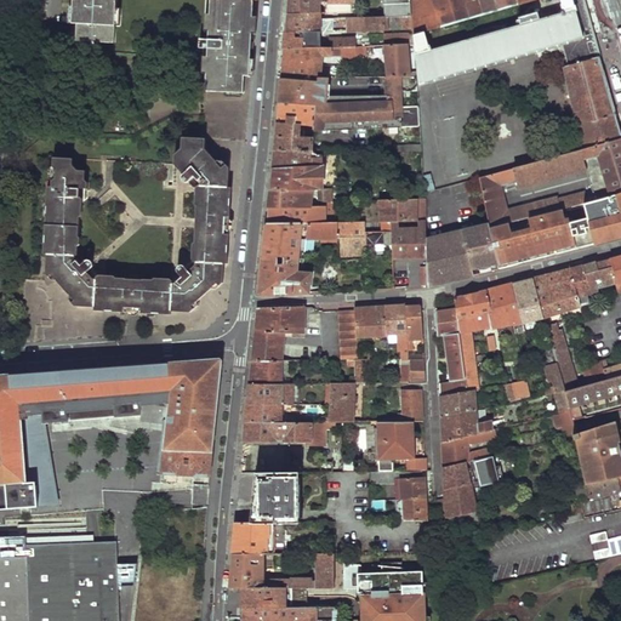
[(72,0),(69,38),(113,41),(114,0),(209,0),(204,89),(243,91),(243,74),(250,74),(254,17),(254,0),(72,0)]
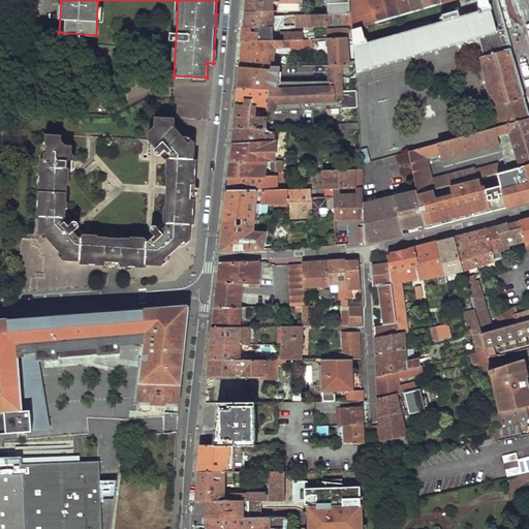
[(245,0),(245,3),(245,12),(270,11),(278,11),(278,9),(278,6),(271,6),(270,0),(245,0)]
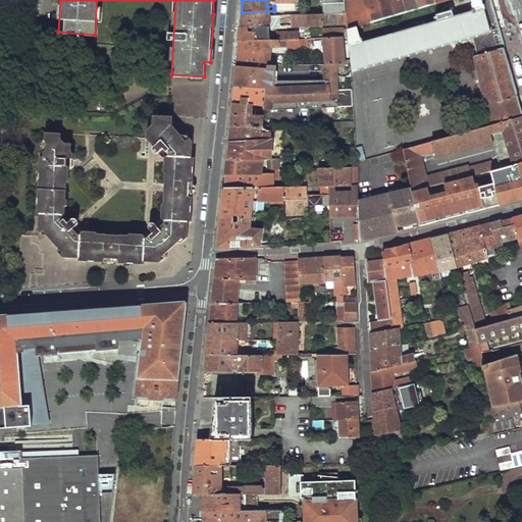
[(296,0),(274,0),(274,6),(274,9),(297,9),(296,0)]
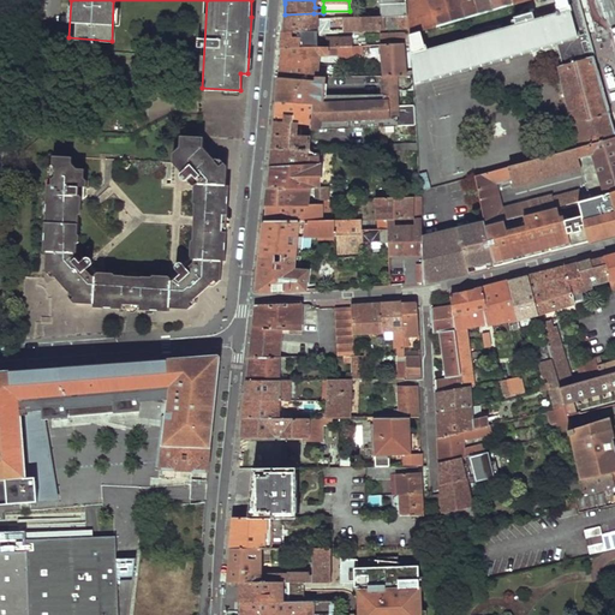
[(405,1),(404,0),(380,0),(380,16),(383,16),(404,15),(406,15),(405,1)]
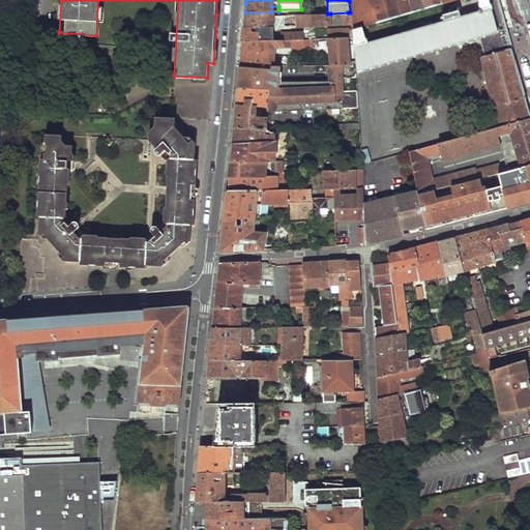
[(352,0),(349,1),(350,12),(352,29),(362,26),(458,0),(352,0)]
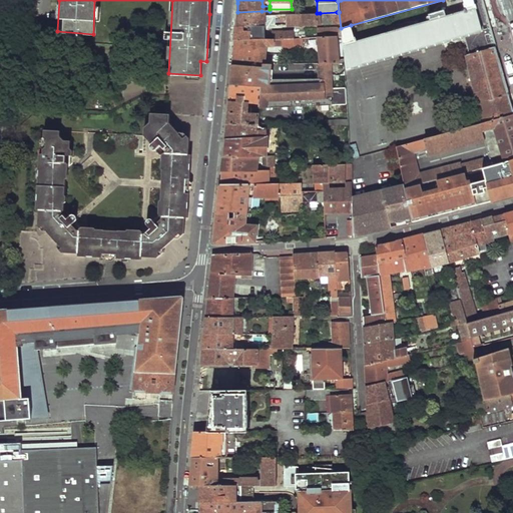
[(356,36),(353,36),(351,25),(341,28),(341,30),(342,36),(346,60),(347,62),(347,68),(467,35),(483,31),(481,23),(489,21),(482,0),(460,0),(464,11),(356,41),(356,36)]
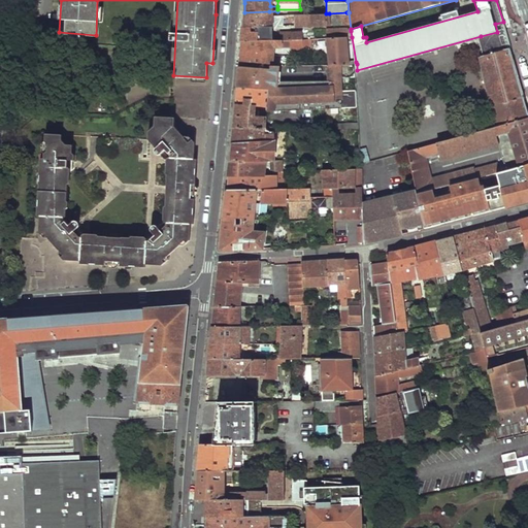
[(243,21),(242,27),(273,26),(273,14),(270,14),(269,11),(244,12),(243,21)]
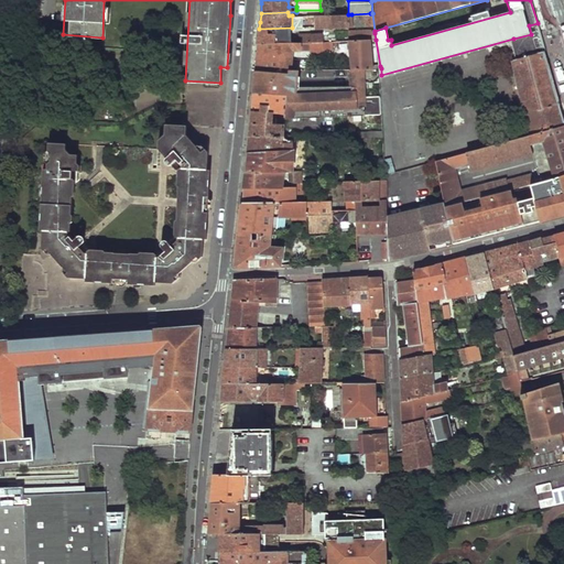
[(370,13),(351,14),(351,23),(370,22),(370,13)]
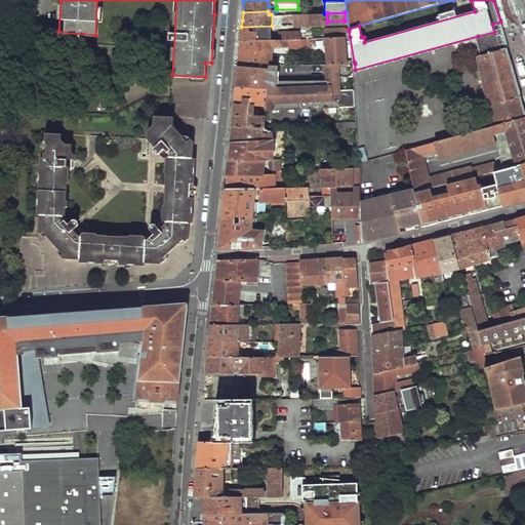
[(306,13),(291,14),(291,25),(307,25),(306,13)]
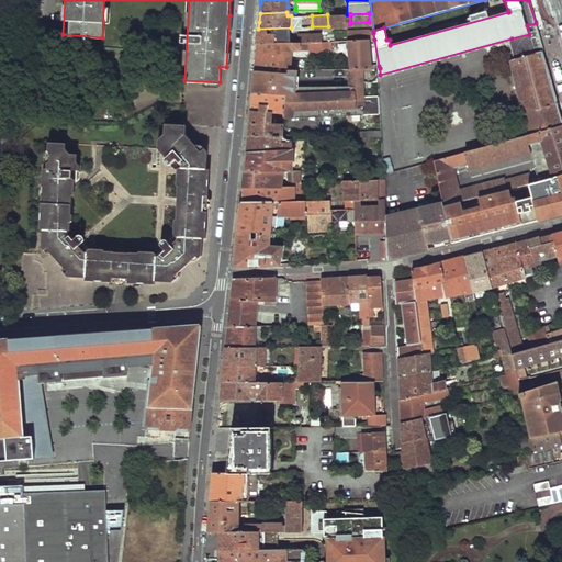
[(328,26),(347,25),(347,14),(327,14),(328,26)]
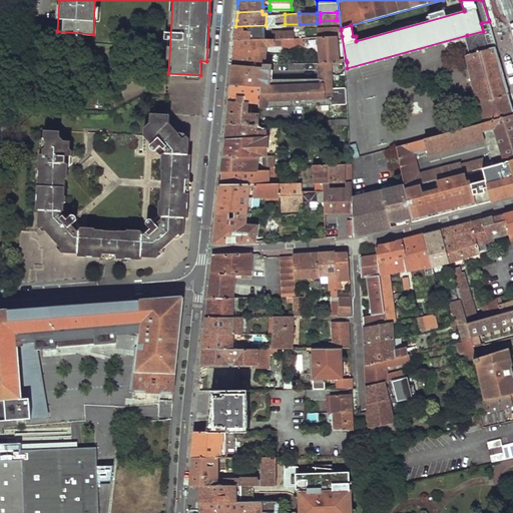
[(285,14),(266,14),(266,25),(285,24),(285,14)]
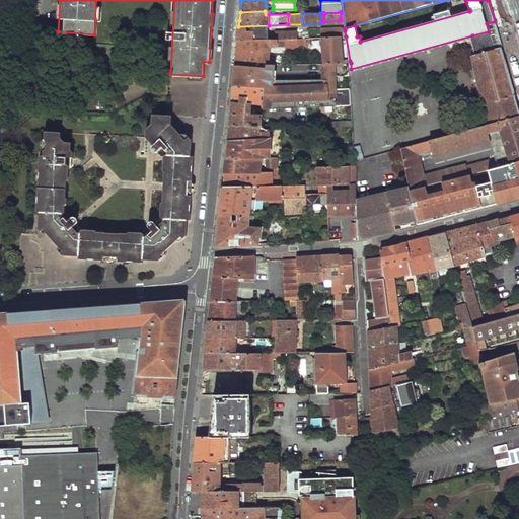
[(472,35),(476,54),(502,47),(498,34),(495,21),(487,23),(489,31),(472,35)]
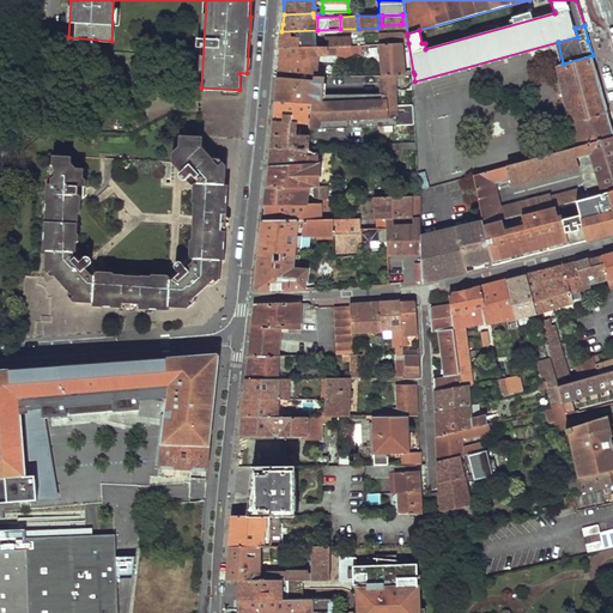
[(281,42),(280,49),(337,46),(338,36),(317,37),(317,32),(317,30),(281,31),(281,42)]
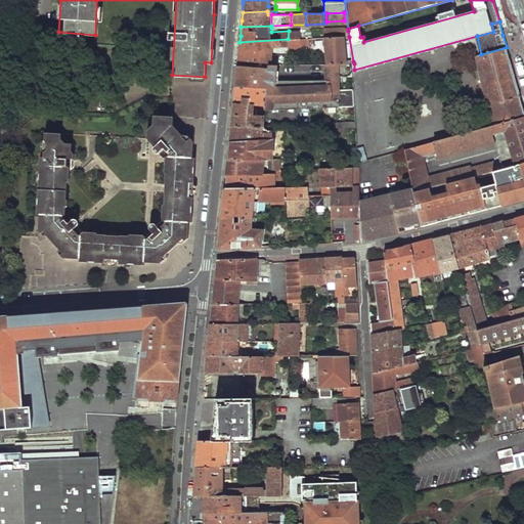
[(343,31),(342,26),(324,27),(325,37),(343,37),(346,37),(345,31),(343,31)]
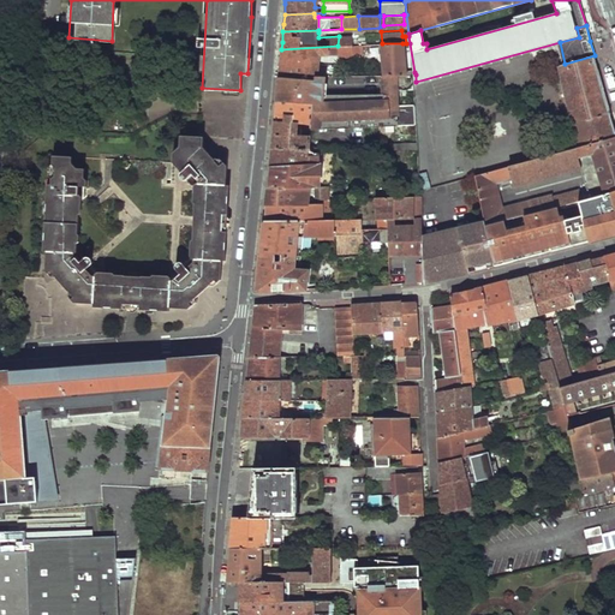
[(352,45),(352,36),(339,36),(338,46),(352,45)]
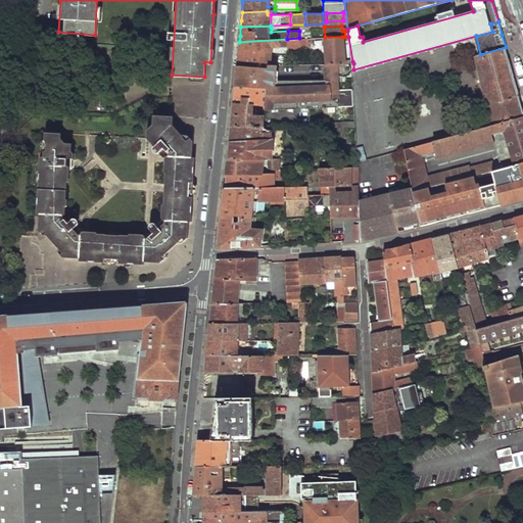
[(325,37),(324,37),(324,63),(344,64),(342,37),(325,37)]
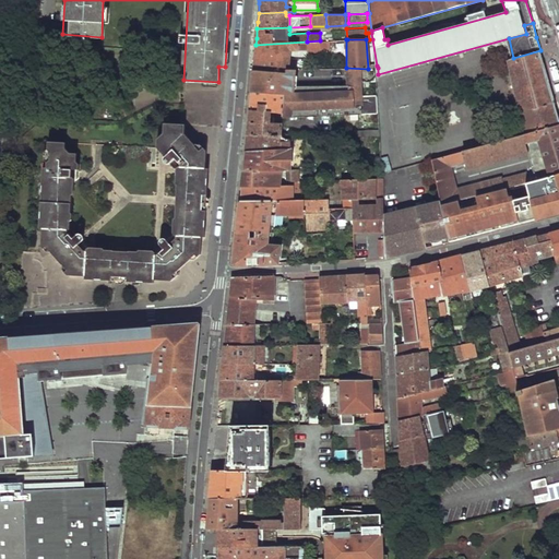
[(287,50),(323,47),(324,40),(320,40),(307,42),(256,45),(254,58),(253,71),(285,72),(287,50)]
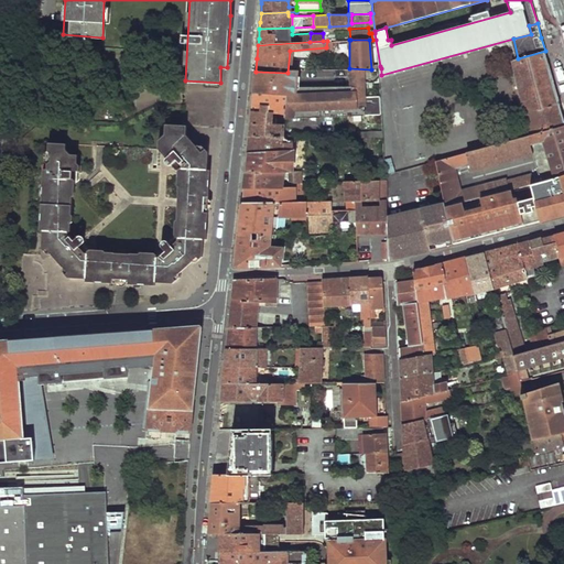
[(525,114),(527,114),(532,134),(563,127),(563,115),(562,107),(545,51),(518,58),(513,60),(523,102),(522,102),(525,114)]
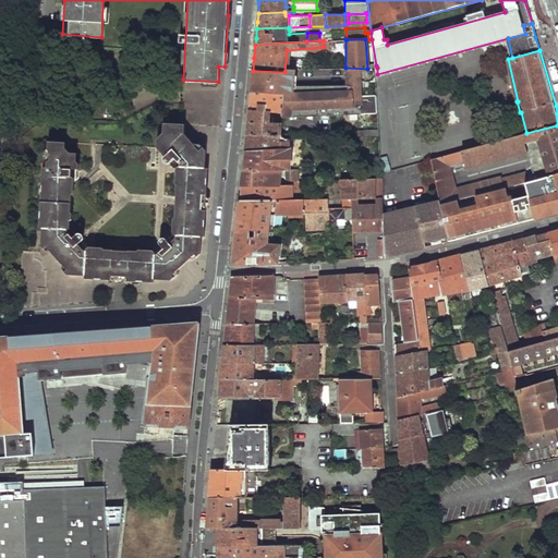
[(251,95),(283,95),(282,112),(281,116),(303,116),(303,86),(296,86),(296,68),(290,68),(290,72),(284,72),(253,71),(252,83),(251,95)]
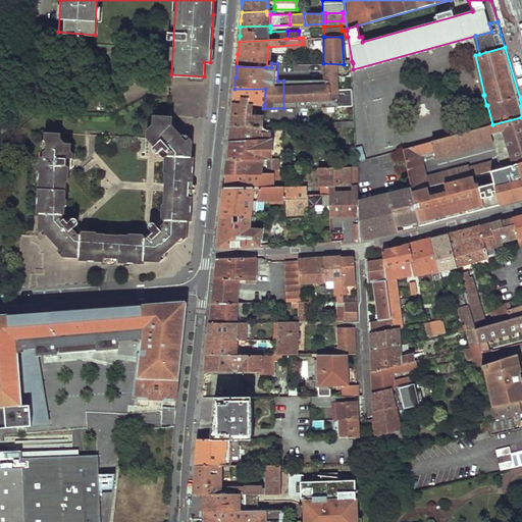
[(283,81),(283,108),(354,105),(353,88),(341,88),(340,75),(352,75),(351,64),(344,64),(323,63),(325,79),(283,81)]
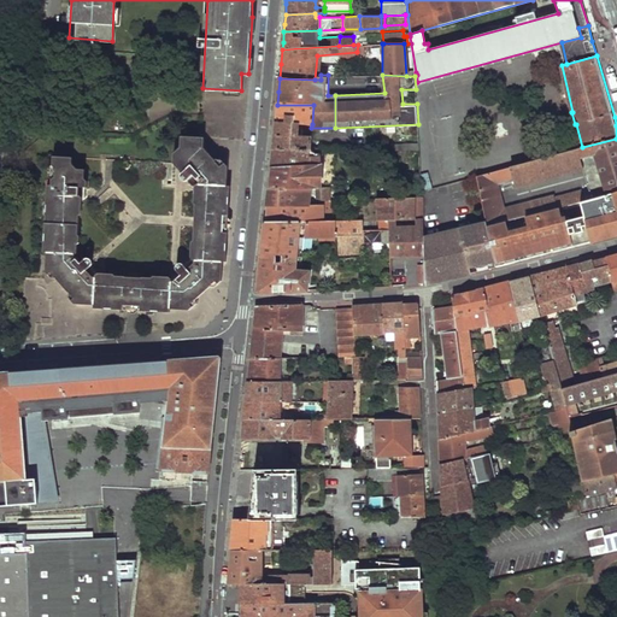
[(289,134),(291,124),(300,124),(312,124),(313,105),(277,105),(275,127),(272,148),(311,148),(311,135),(300,134),(289,134)]
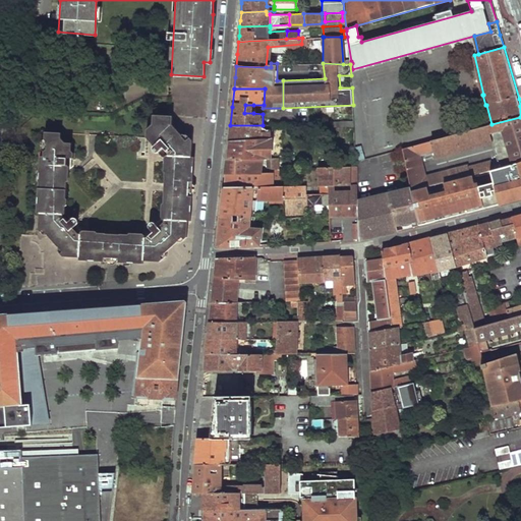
[(245,105),(244,113),(253,113),(253,105),(245,105)]
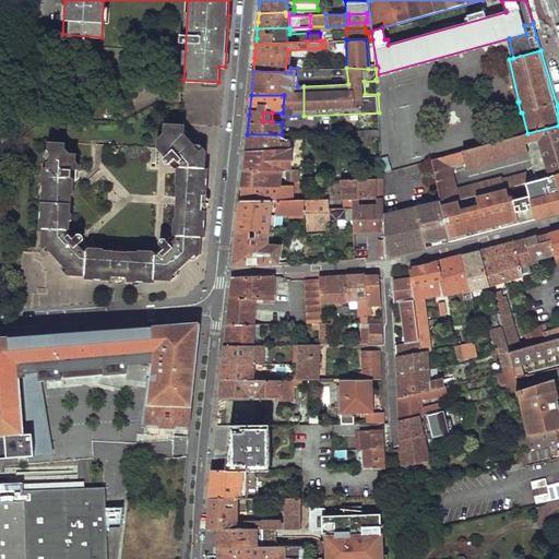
[(66,145),(45,144),(44,171),(40,171),(38,232),(40,233),(39,245),(69,277),(85,278),(85,281),(146,284),(154,284),(154,282),(169,283),(202,252),(202,239),(205,239),(205,232),(209,170),(206,170),(207,150),(202,150),(201,151),(185,133),(185,127),(180,127),(163,126),(163,138),(156,143),(155,150),(176,173),(173,241),(159,253),(83,249),(70,235),(73,174),(79,174),(79,167),(75,162),(75,156),(70,156),(64,150),(66,145)]
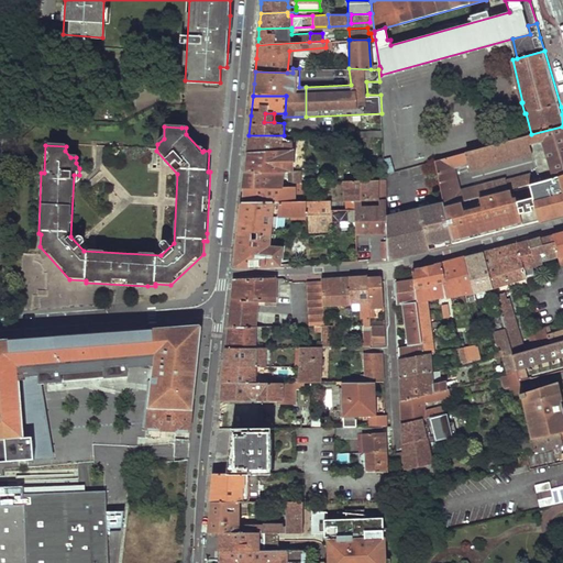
[(562,127),(531,134),(516,139),(515,138),(435,159),(444,200),(444,205),(512,186),(531,181),(548,177),(545,168),(506,179),(505,177),(460,189),(455,168),(470,164),(471,170),(545,151),(548,155),(553,176),(562,173),(562,127)]
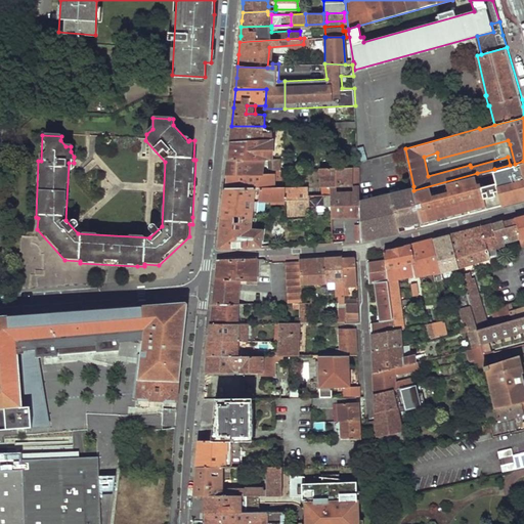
[(351,127),(350,131),(356,131),(356,120),(334,122),(335,128),(351,127)]
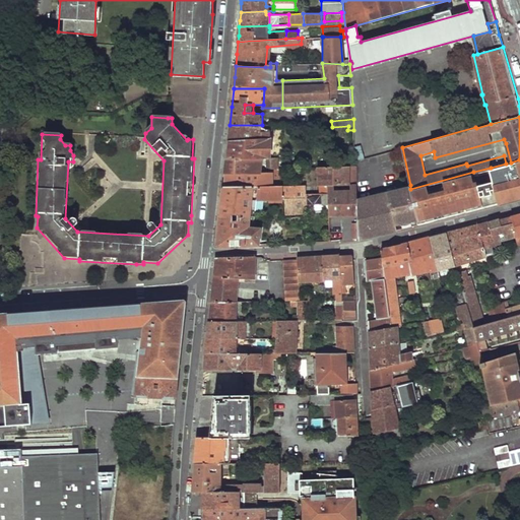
[(229,135),(229,142),(262,140),(271,139),(271,137),(271,134),(262,134),(262,125),(230,125),(229,135)]
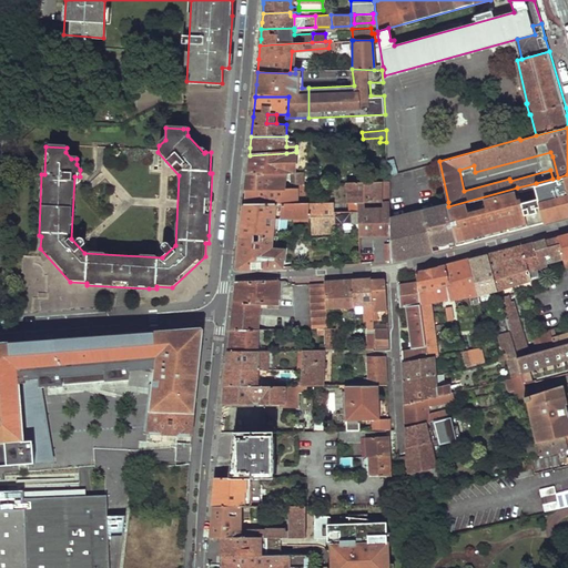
[(286,153),(287,174),(296,174),(296,152),(286,153)]
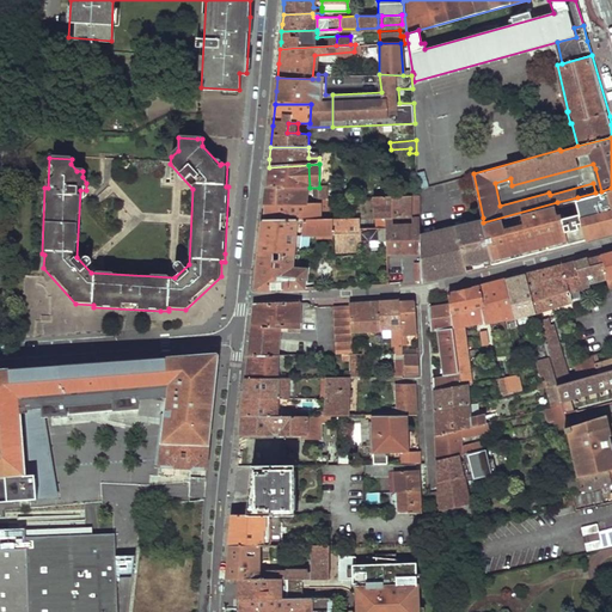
[(268,178),(267,189),(310,188),(308,165),(269,167),(268,178)]
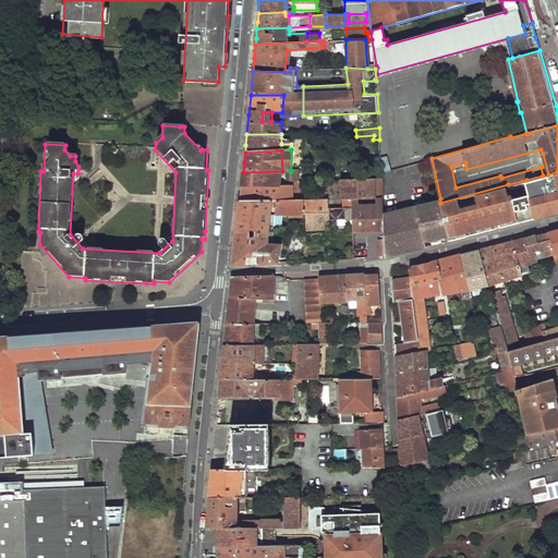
[(379,159),(384,173),(390,172),(386,157),(379,159)]
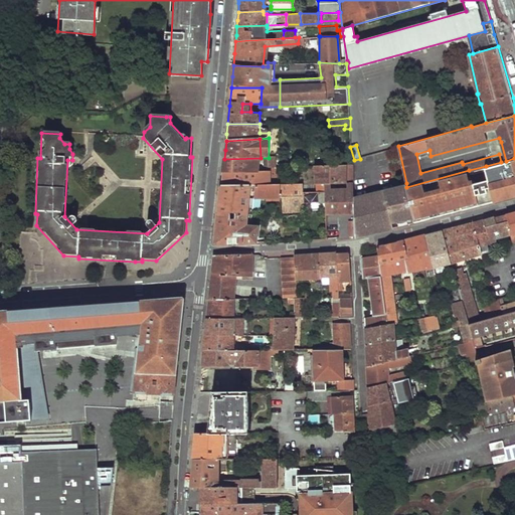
[(223,166),(222,174),(261,172),(261,158),(224,159),(223,166)]
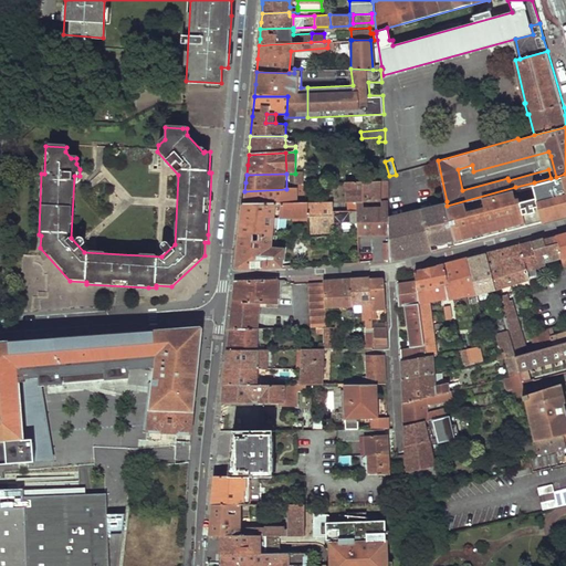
[(551,178),(534,182),(537,194),(519,199),(515,187),(447,206),(454,240),(456,244),(519,228),(565,215),(565,174),(556,177),(551,178)]
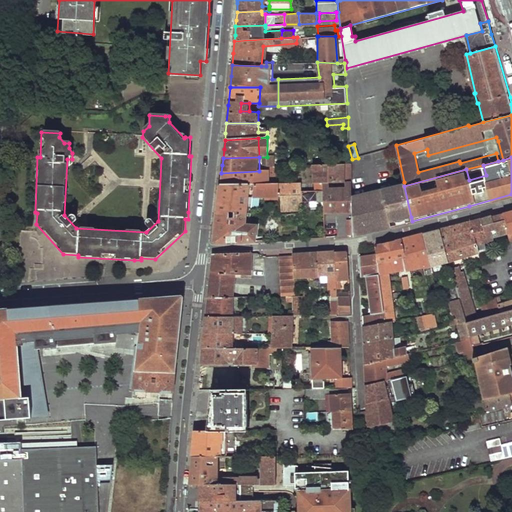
[(345,164),(313,165),(314,183),(323,182),(328,182),(345,181),(345,164)]
